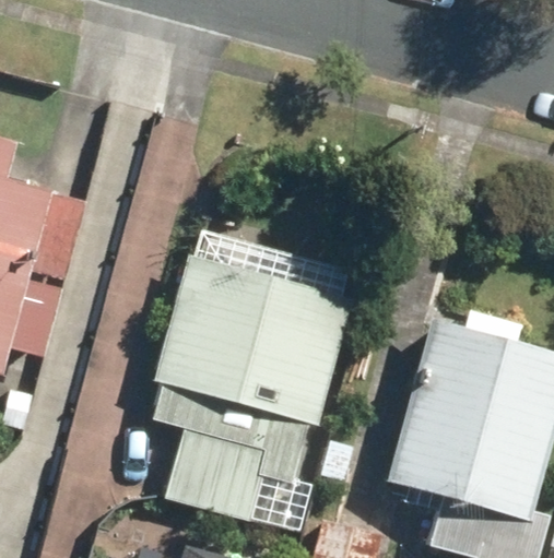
[(0,375),(4,376),(12,347),(43,356),(85,201),(2,179),(14,138),(0,133),(0,375)]
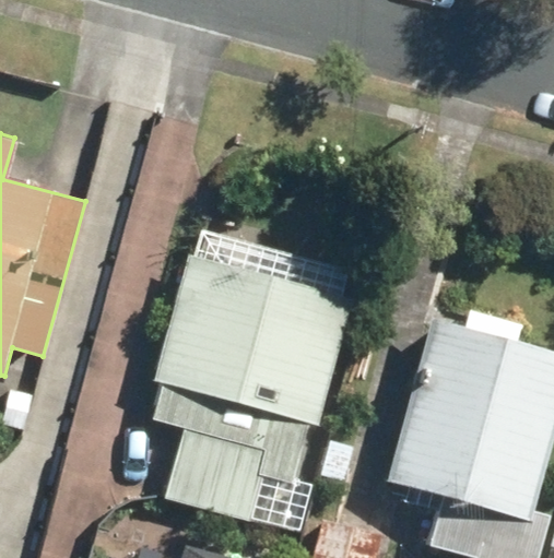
[(190,252),(152,381),(162,383),(152,419),(184,428),(163,499),(245,523),(259,473),(292,483),(309,423),(316,425),(352,299),(190,252)]
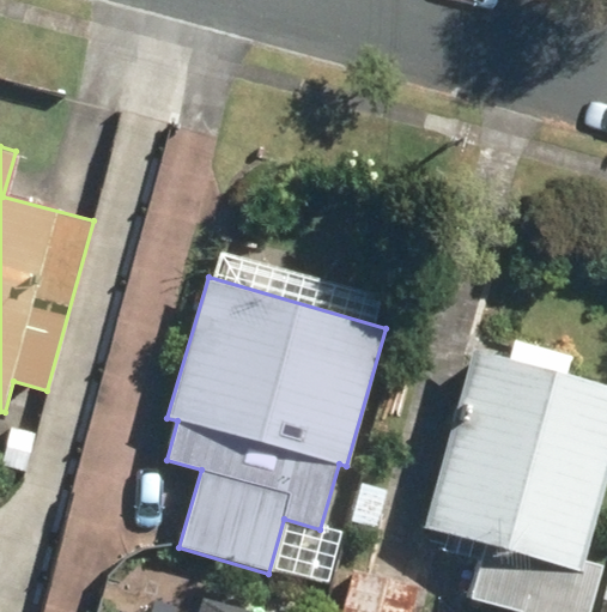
[(606,383),(472,349),(424,528),(481,544),(467,599),(517,611),(590,611),(605,563),(588,558),(606,486),(606,383)]
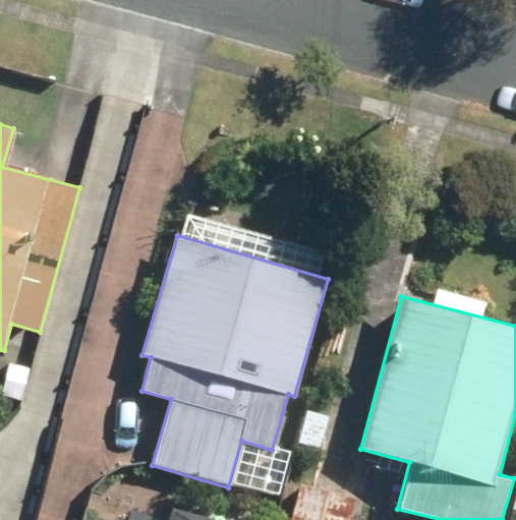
[(292,477),(280,519),(349,519),(356,496),(292,477)]
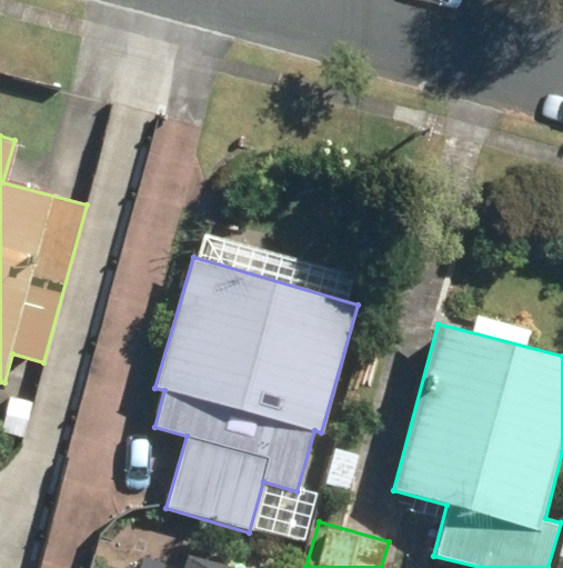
[(254,567),(188,550),(182,567),(254,567)]
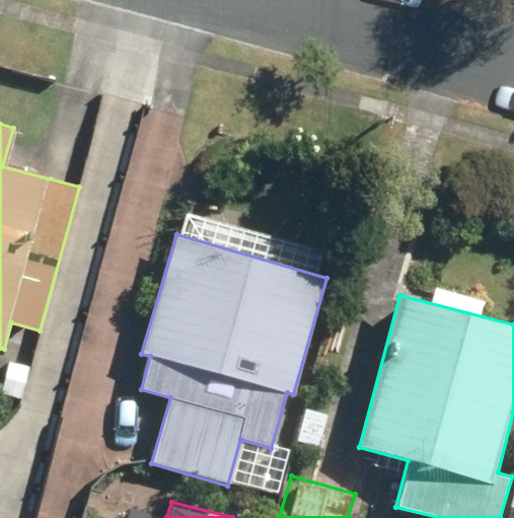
All buildings are outlined.
